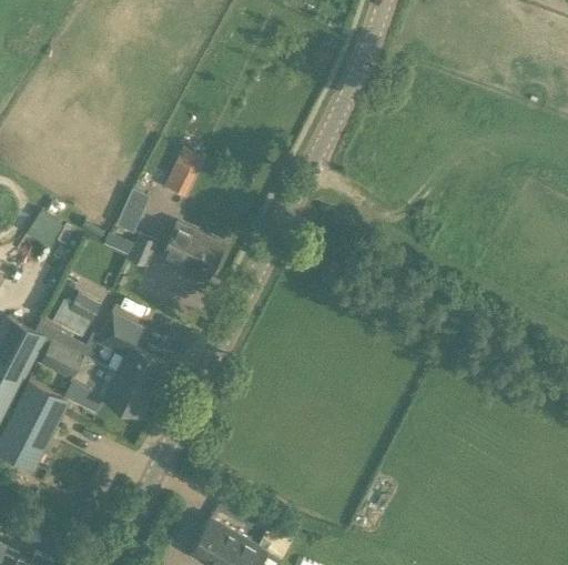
[(199,171),(176,161),(165,185),(188,195),(199,171)]
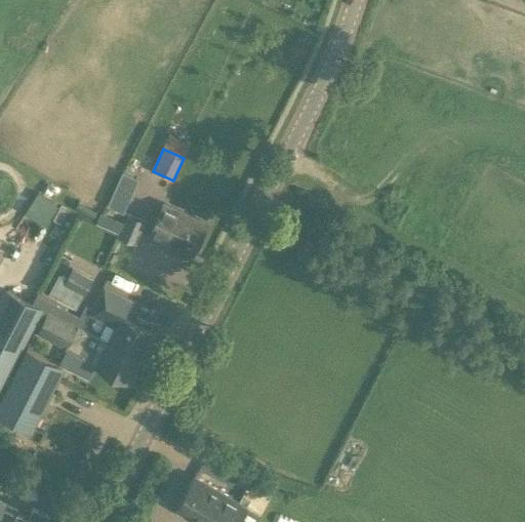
[(121,173),(108,206),(125,213),(138,181),(121,173)]
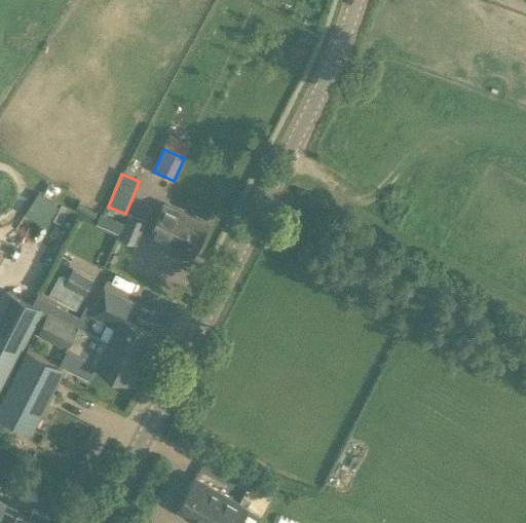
[(25,218),(45,229),(59,207),(37,195),(25,218)]
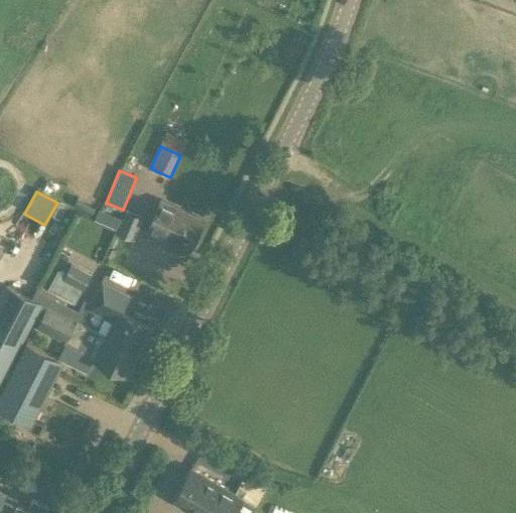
[(161,203),(146,234),(188,253),(204,222),(161,203)]
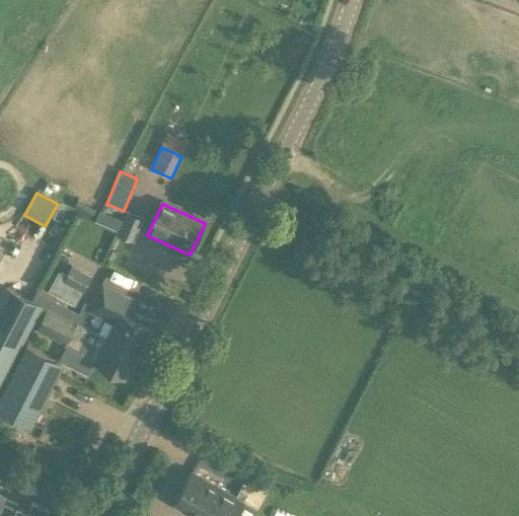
[(145,222),(126,214),(116,236),(135,245),(145,222)]
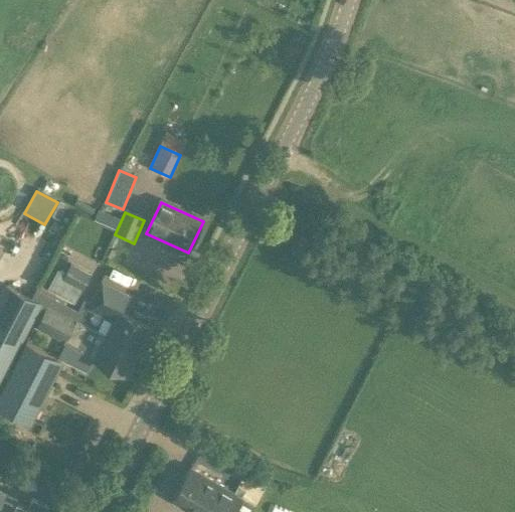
[(74,306),(92,276),(71,265),(65,275),(58,271),(47,292),(74,306)]
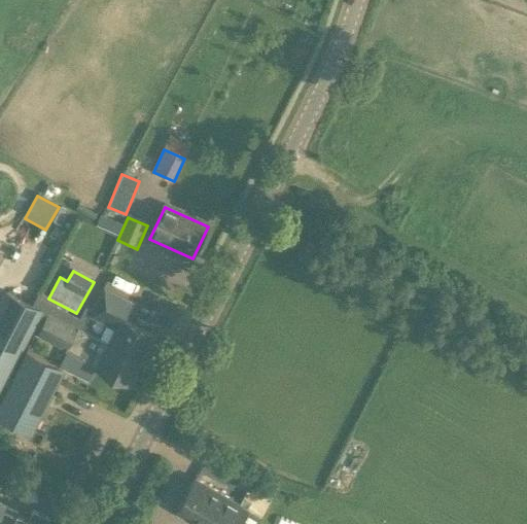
[(98,322),(114,332),(109,344),(142,361),(153,337),(125,322),(130,311),(109,301),(98,322)]
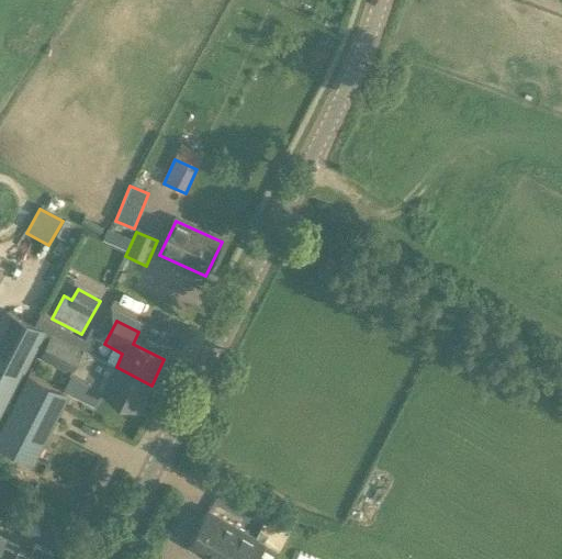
[(76,347),(80,339),(56,327),(38,361),(67,375),(68,372),(71,373),(69,378),(138,412),(152,386),(116,367),(76,347)]
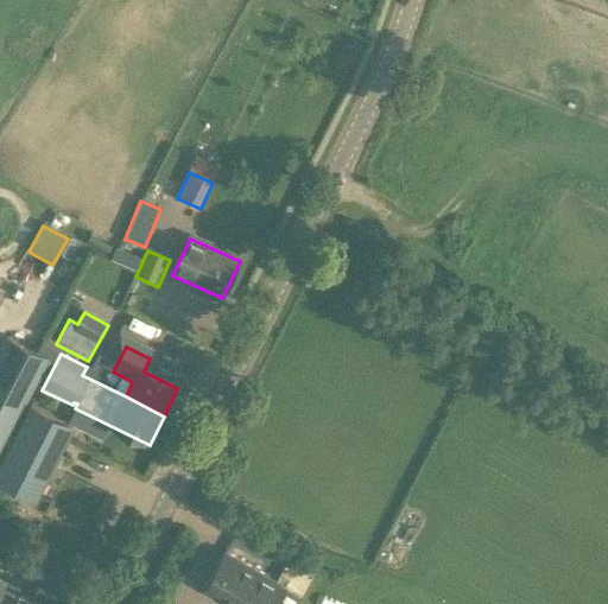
[(0,451),(31,392),(0,375),(0,451)]
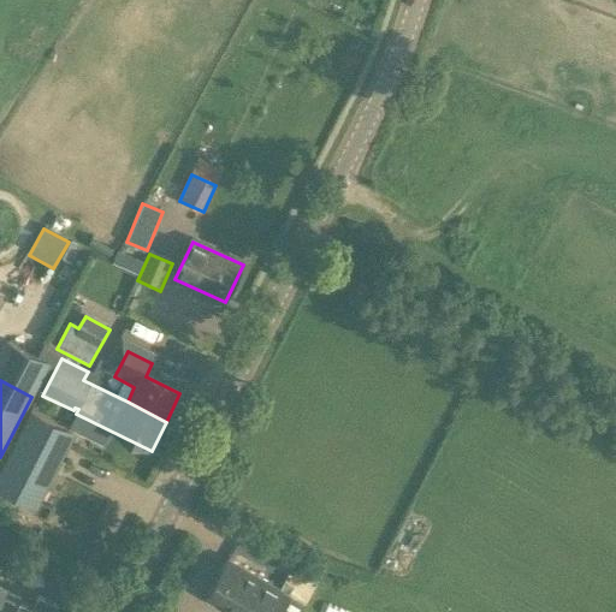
[(31,410),(16,439),(0,469),(0,488),(37,509),(76,435),(77,433),(69,429),(65,427),(31,410)]
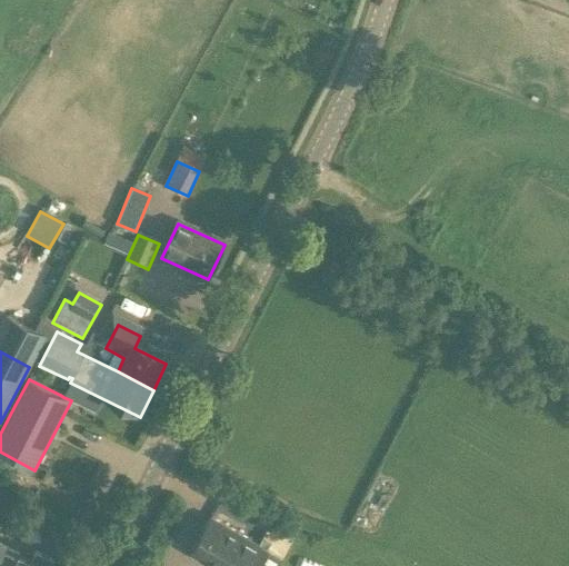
[(210,519),(189,555),(207,565),(258,565),(267,553),(210,519)]
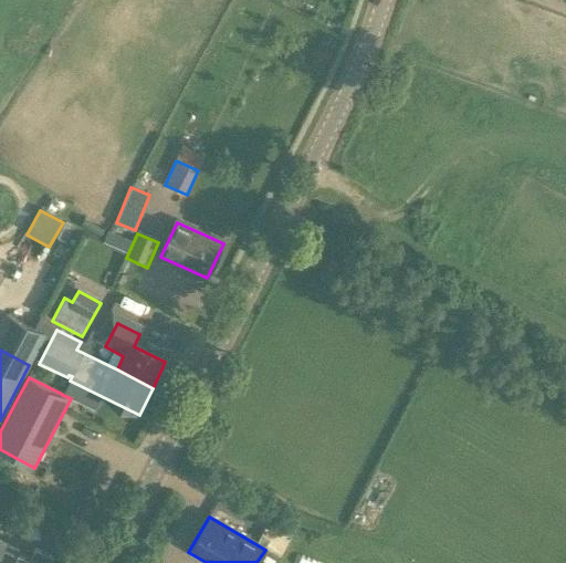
[(38,562),(32,560),(31,562),(25,562),(17,558),(20,551),(0,541),(0,562),(38,562)]
